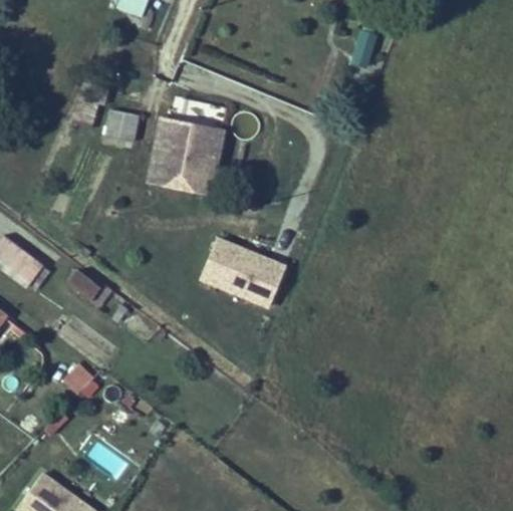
[(117,0),(116,4),(142,14),(147,0),(117,0)]
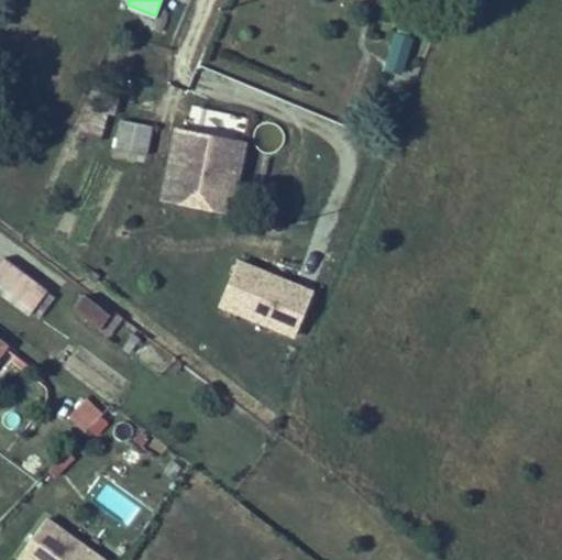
[(411,35),(396,31),(387,68),(404,72),(411,35)]
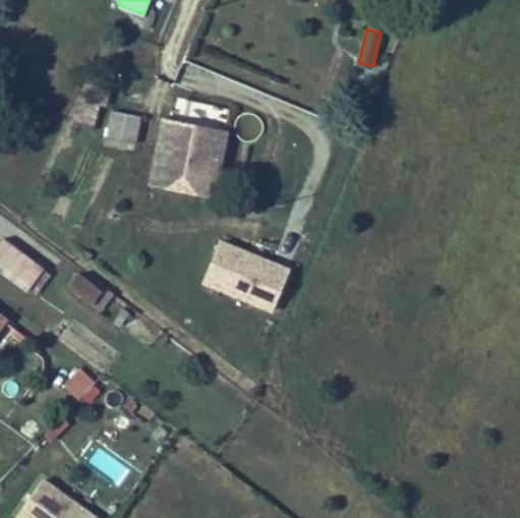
[(140,116),(136,116),(112,110),(106,135),(127,140),(136,142),(140,116)]
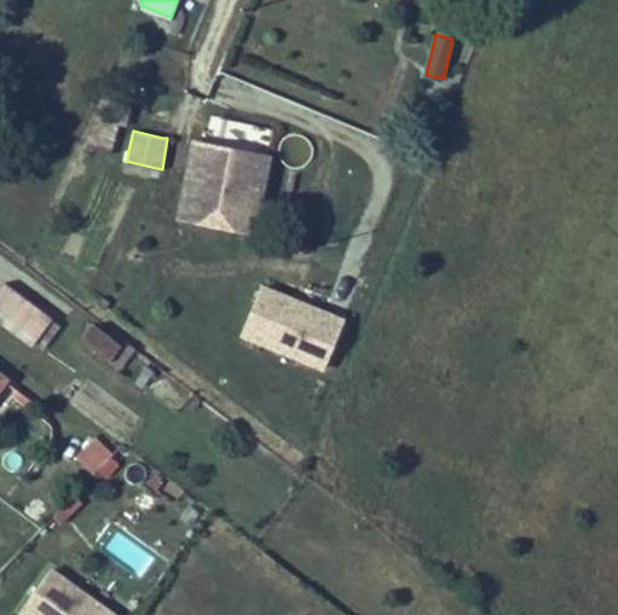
[(248,226),(265,158),(202,143),(185,210),(248,226)]
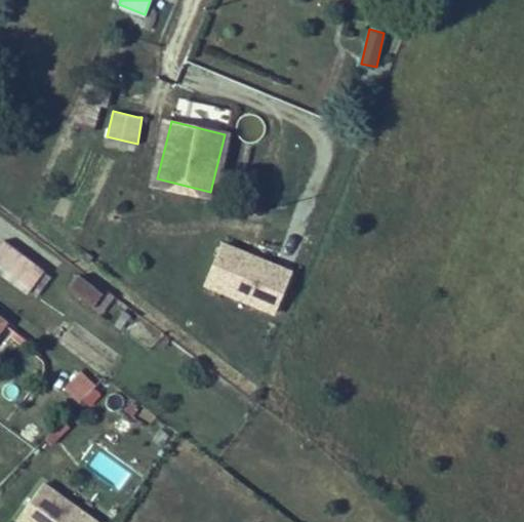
[(0,270),(22,285),(37,263),(0,235),(0,270)]
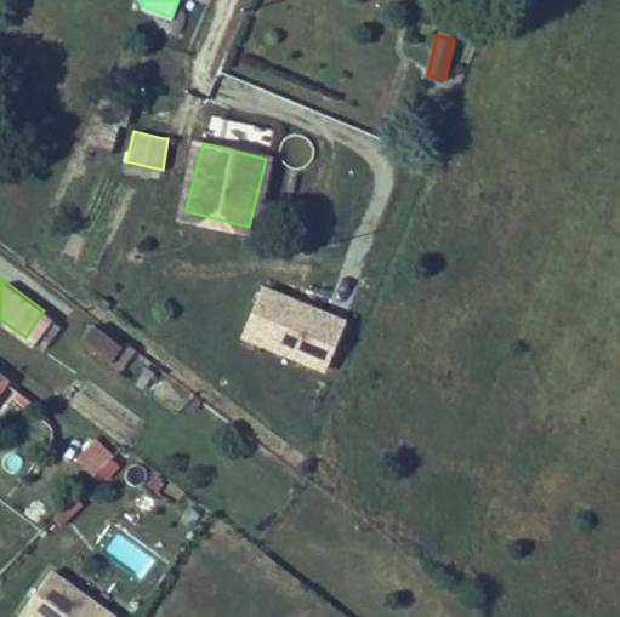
[(347,320),(262,284),(242,332),(326,369),(347,320)]
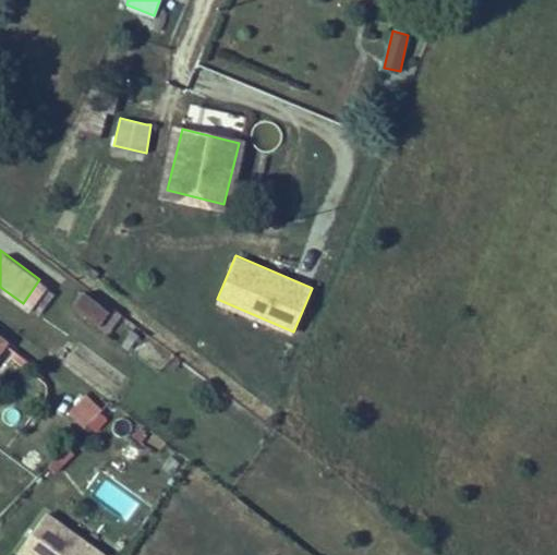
[(95,322),(109,304),(88,289),(81,284),(69,300),(95,322)]
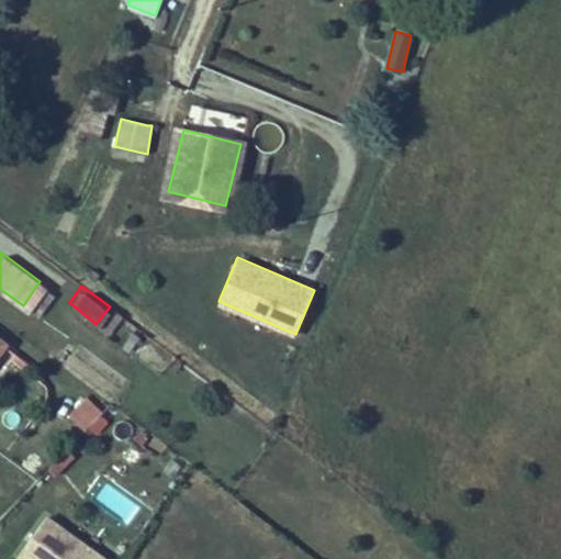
[(109,417),(86,401),(73,418),(96,436),(109,417)]
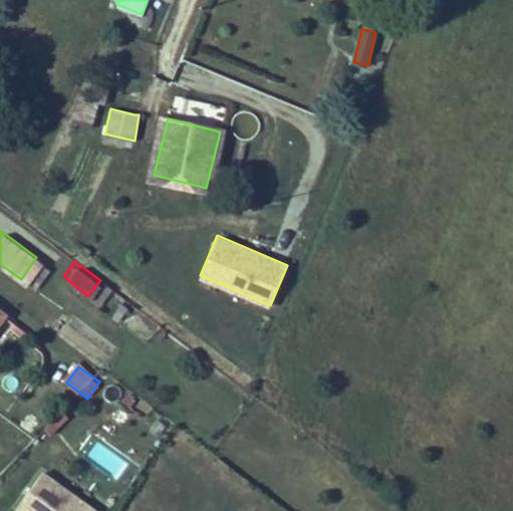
[(22,510),(98,510),(45,474),(20,509),(22,510)]
